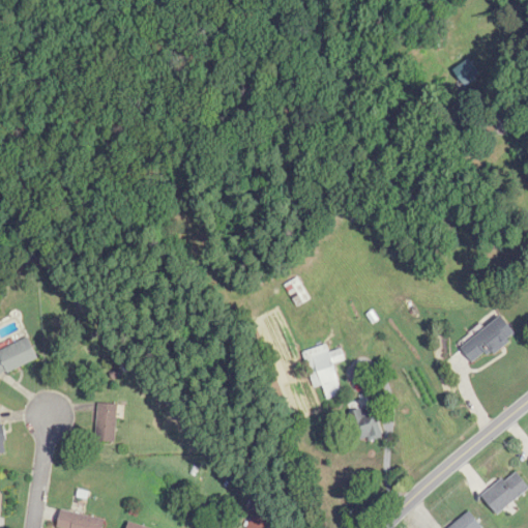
[(464,84),(478,72),(467,56),(451,67),(464,84)]
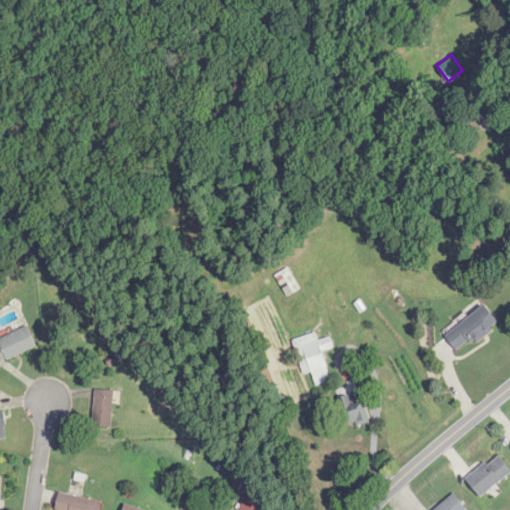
[(274,274),(287,295),(300,287),(288,266),(274,274)]
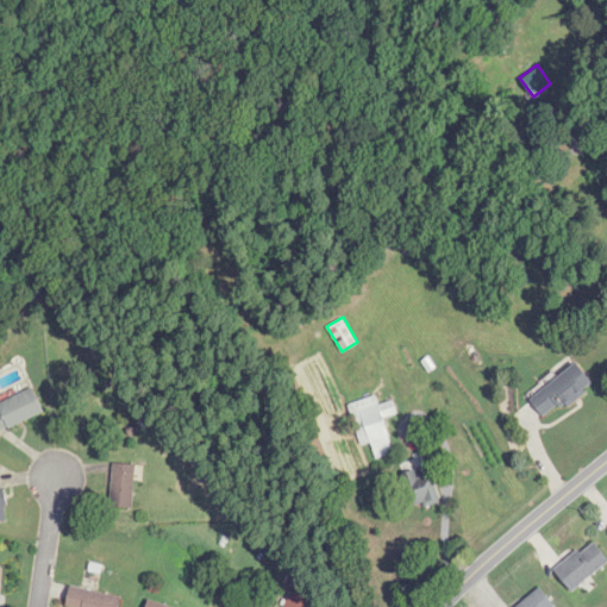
[(543,418),(592,385),(577,363),(527,396),(543,418)]
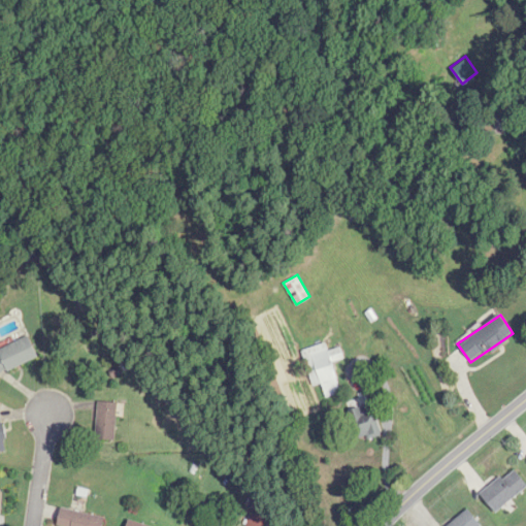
[(0,372),(37,357),(29,337),(0,349),(0,372)]
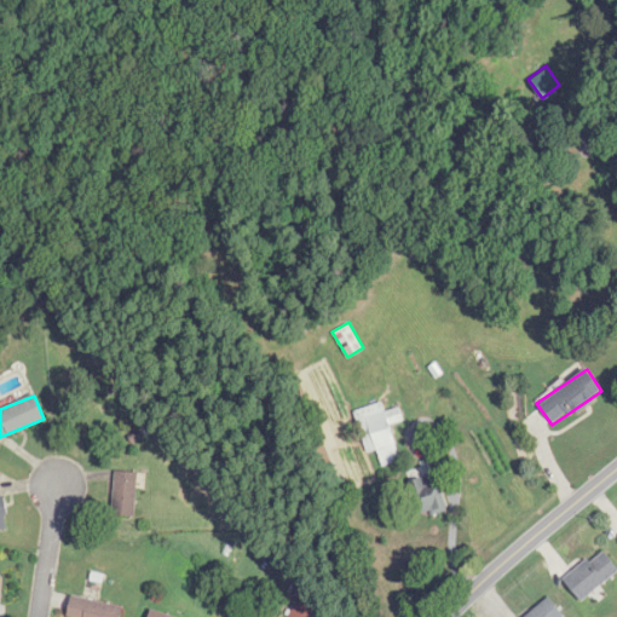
[(353,410),(365,451),(378,449),(382,465),(399,459),(390,425),(404,420),(399,407),(385,410),(382,402),(353,410)]
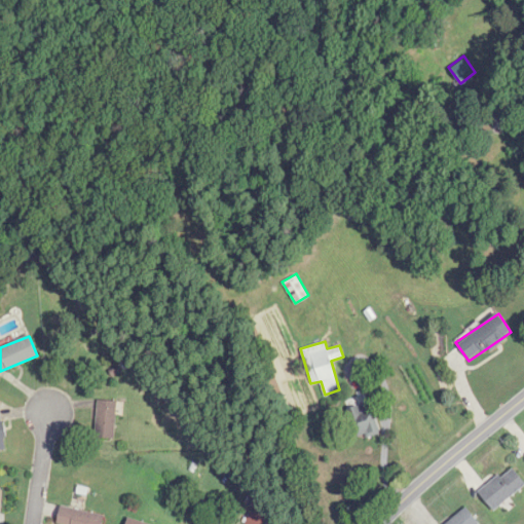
[(116,400),(97,399),(94,437),(113,438),(116,400)]
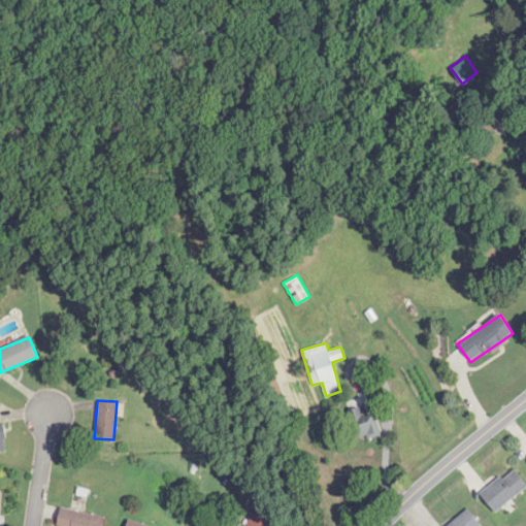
[(348,409),(358,440),(381,432),(370,401),(348,409)]
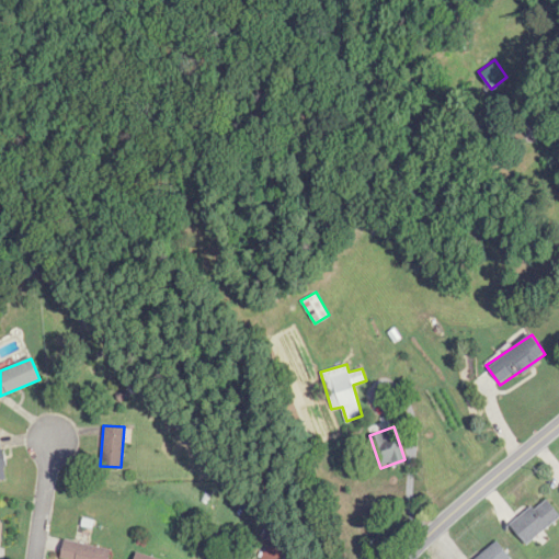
[(509,521),(523,543),(558,517),(558,515),(546,497),(509,521)]
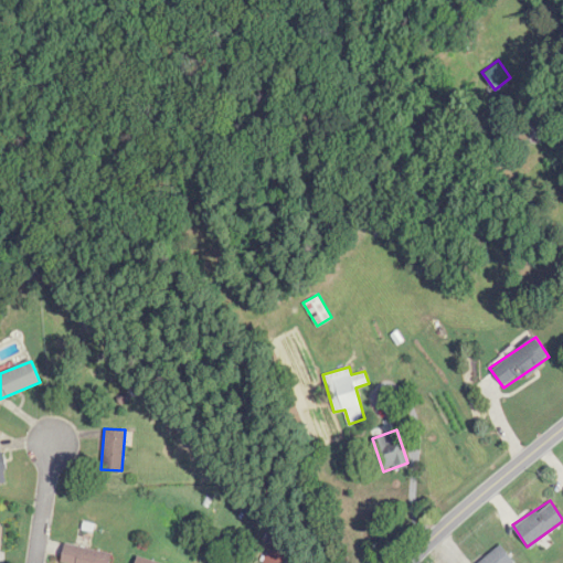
[(108,562),(110,551),(64,542),(60,562),(108,562)]
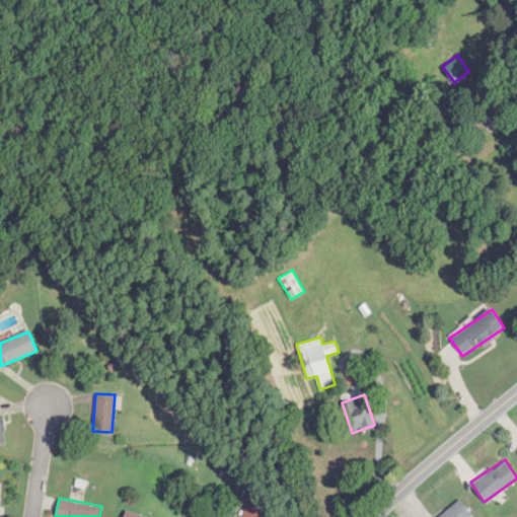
[(256,516),(256,506),(244,506),(244,516),(256,516)]
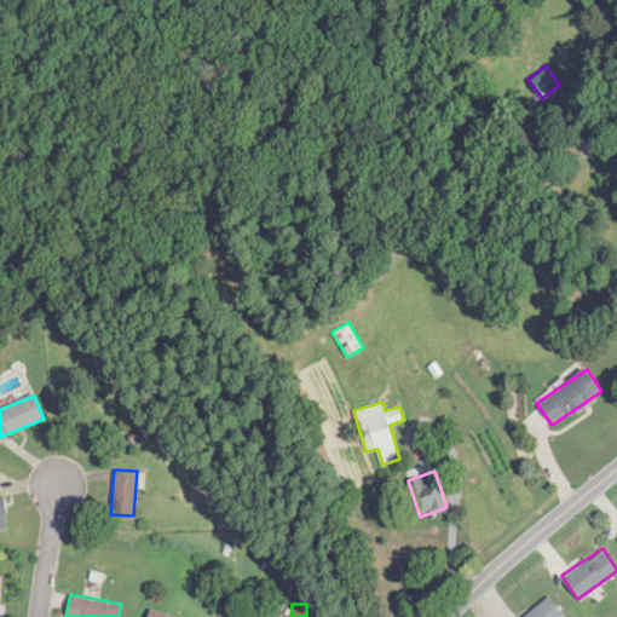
All buildings are outlined.
